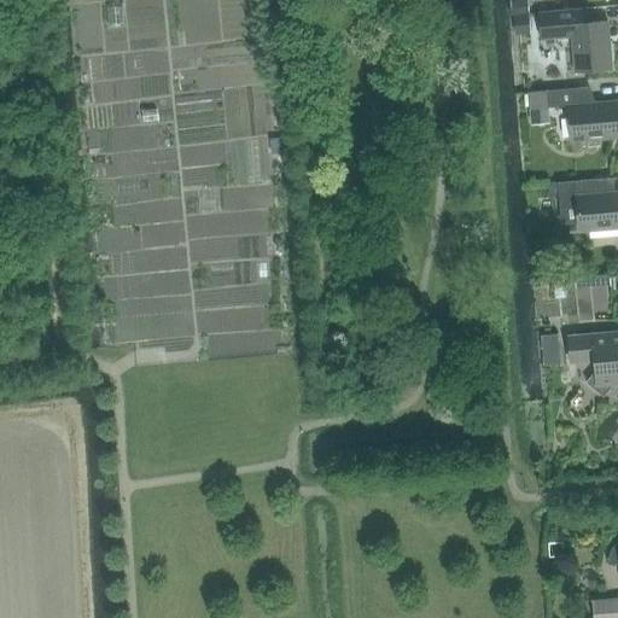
[(575,71),(611,69),(607,22),(582,23),(581,10),(538,13),(540,39),(572,36),(575,71)]
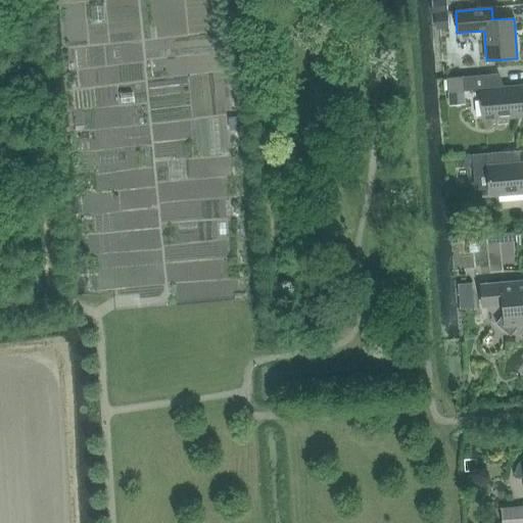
[(496,74),(462,76),(444,78),(445,92),(481,89),(483,120),(522,116),(522,85),(497,87),(496,74)]
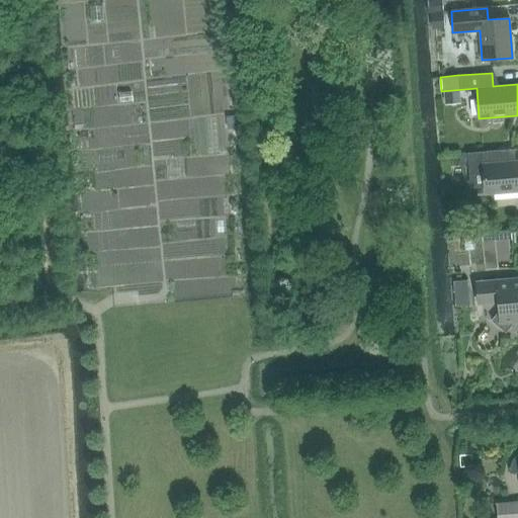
[(482,152),(465,153),(466,166),(483,165),(486,194),(517,191),(517,160),(515,161),(514,149),(482,152)]
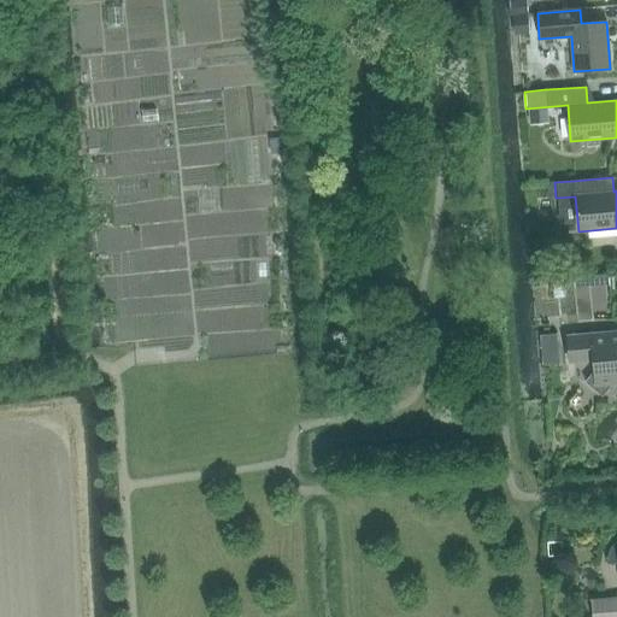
[(545,318),(545,350),(564,350),(563,318),(545,318)]
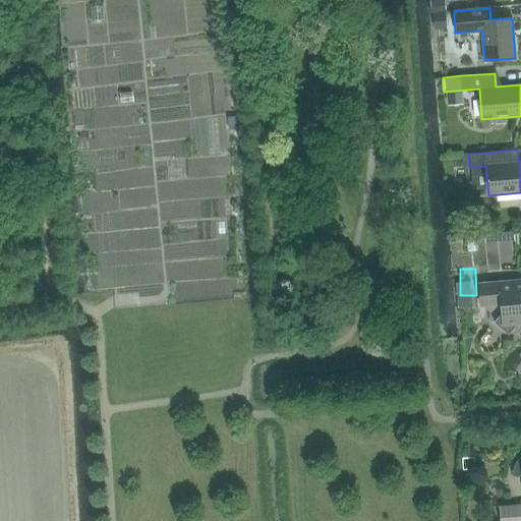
[(520,279),(479,283),(481,305),(502,304),(502,312),(495,322),(509,334),(516,326),(520,325),(520,279)]
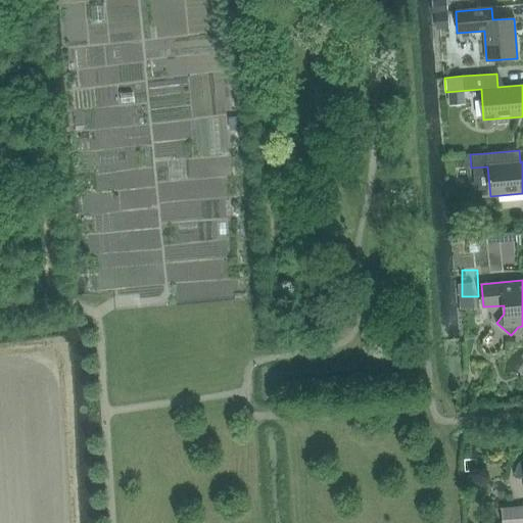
[(522,477),(522,507),(502,509),(503,522),(522,522),(522,458),(522,459),(520,462),(517,466),(516,470),(515,474),(515,478),(522,477)]
